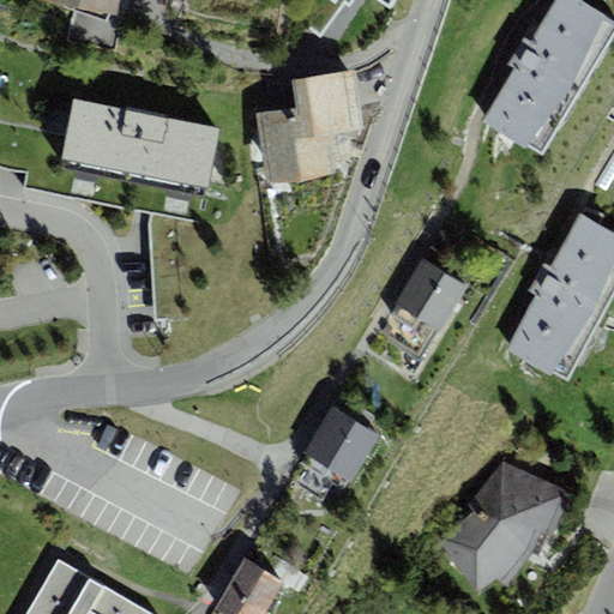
[(40,0),(114,16),(118,0),(40,0)]
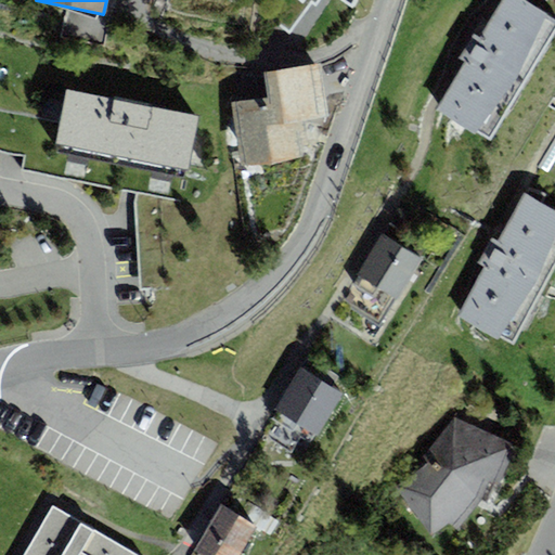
[(489,141),(554,33),(554,20),(521,0),(502,0),(479,37),(474,34),(459,57),(465,62),(437,108),(489,141)]
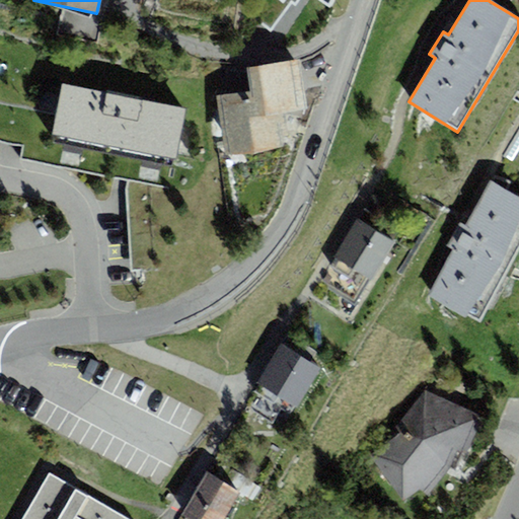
[(216,97),(226,156),(284,147),(280,125),(288,123),(286,114),(308,109),(300,59),(246,68),(250,91),(216,97)]
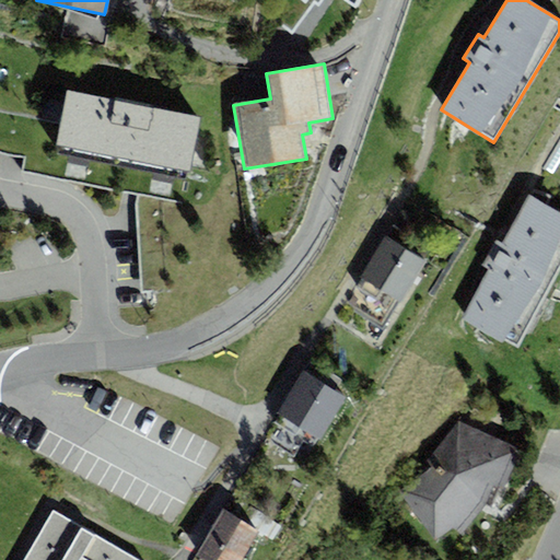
[(200,117),(69,91),(57,153),(188,178),(200,117)]
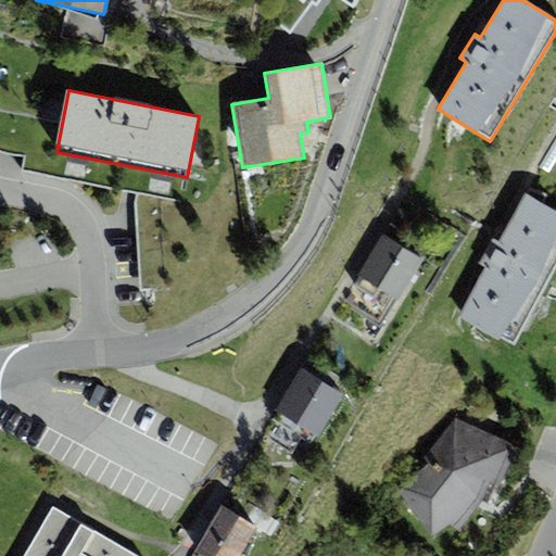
[(513,345),(555,266),(555,212),(525,194),(498,241),(493,238),(479,264),(485,267),(458,315),(513,345)]
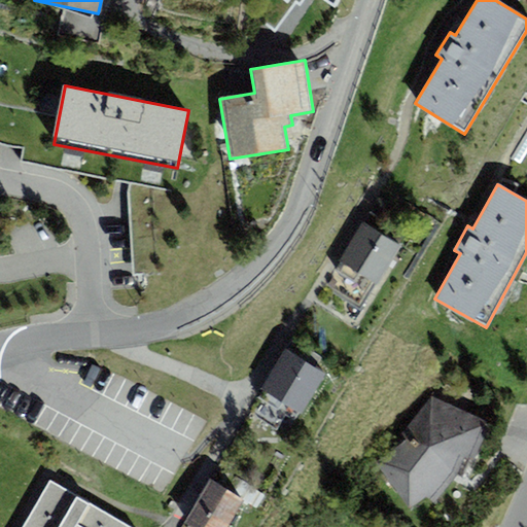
[(360,308),(399,246),(364,223),(324,285),(360,308)]
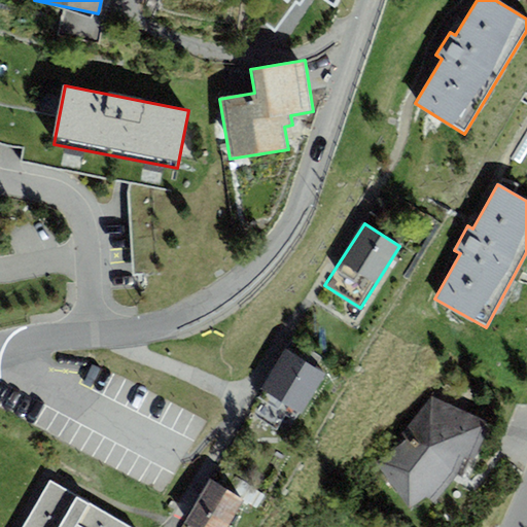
[(295,421),(324,373),(286,350),(249,413),(277,429),(285,415),(295,421)]
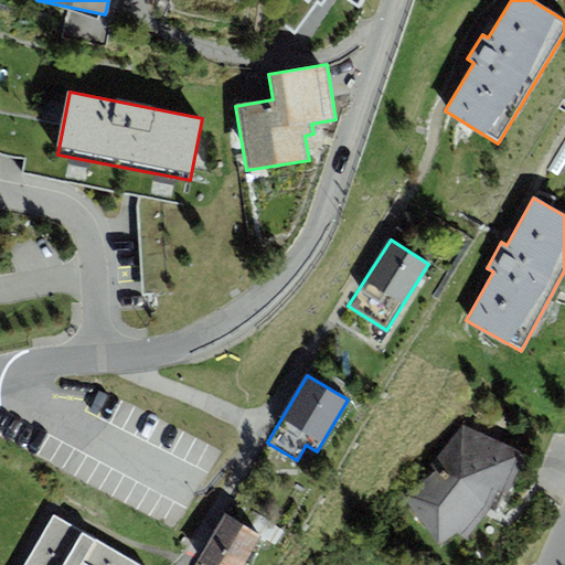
[(436,471),(402,496),(441,547),(457,533),(467,541),(490,511),(498,490),(509,493),(525,456),(462,426),(430,466),(436,471)]
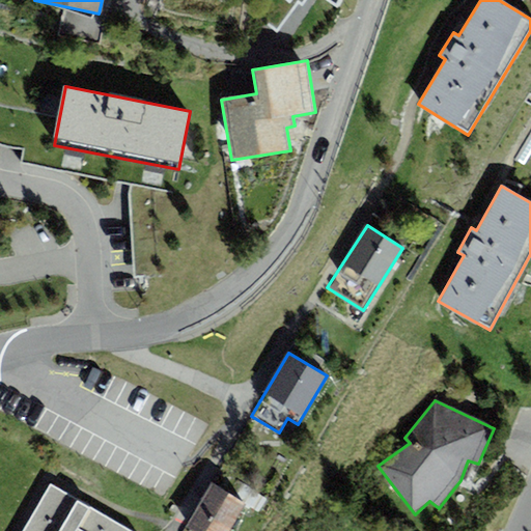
[(228,530),(246,504),(213,483),(185,528),(190,530),(228,530)]
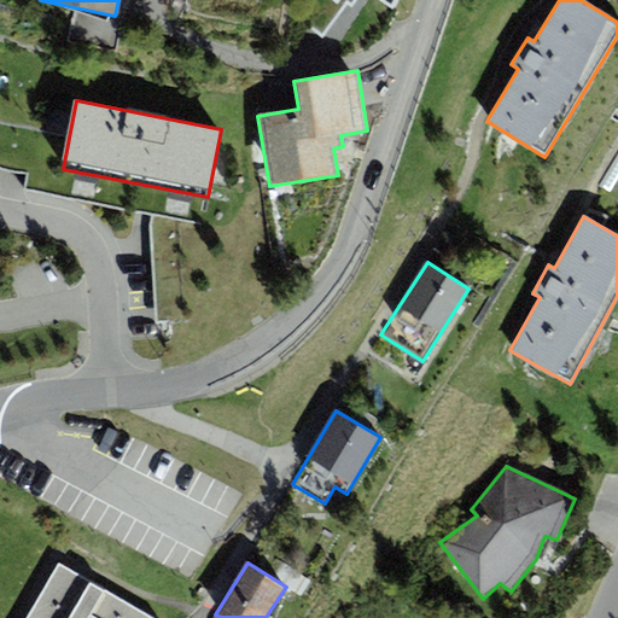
[(27,617),(151,617),(59,565),(27,617)]
